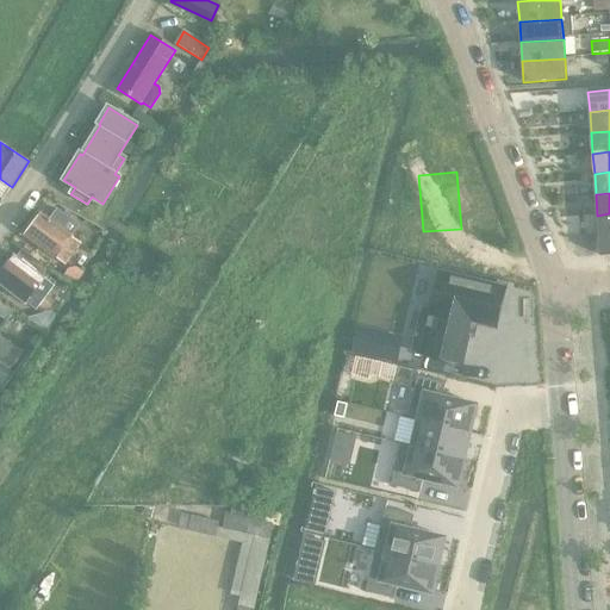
[(42,215),(25,236),(66,266),(81,244),(72,237),(72,236),(80,225),(58,211),(51,222),(42,215)]
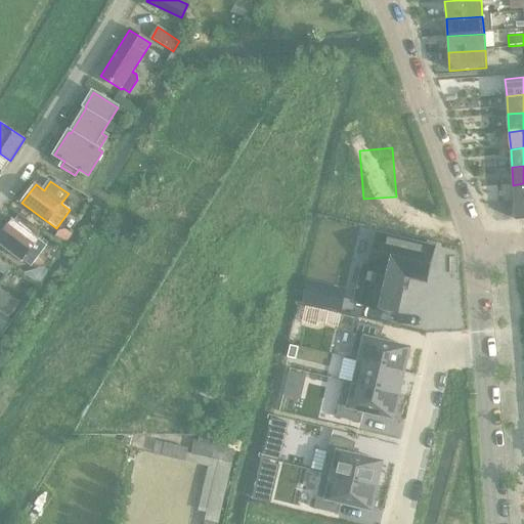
[(523,183),(513,185),(515,203),(523,202),(523,183)]
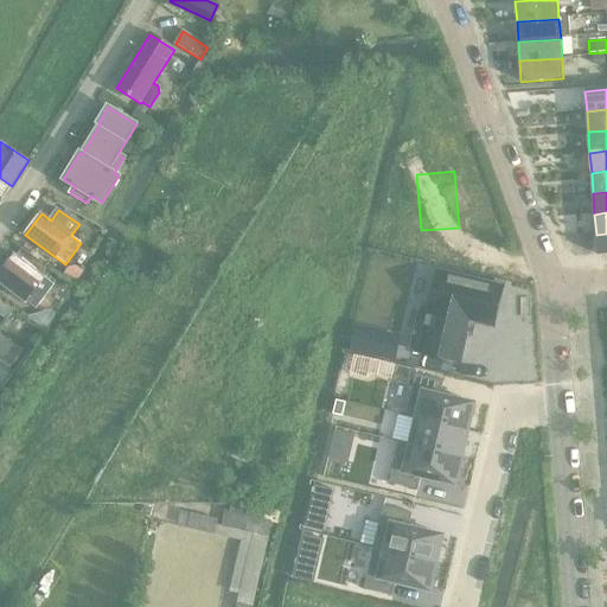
[(606,234),(596,235),(598,255),(606,254),(606,234)]
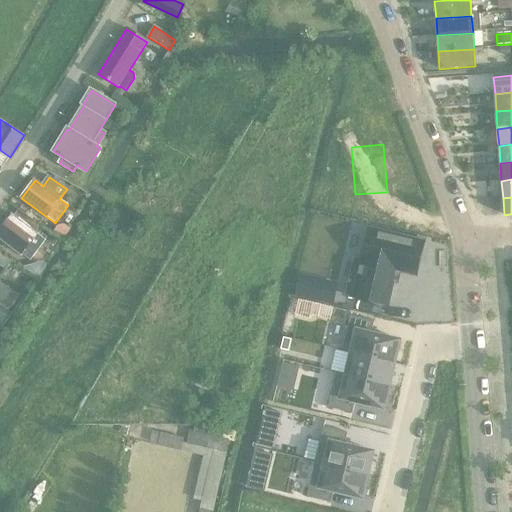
[(11,215),(0,229),(0,237),(22,255),(22,254),(30,261),(39,249),(31,243),(38,235),(36,233),(41,226),(18,209),(13,216),(11,215)]
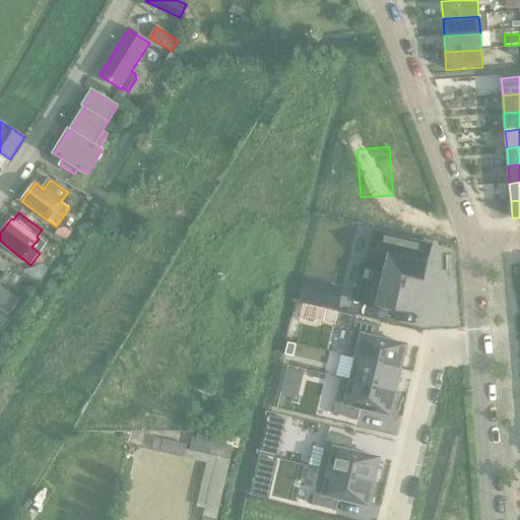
[(58,231),(55,236),(64,242),(70,233),(64,229),(58,231)]
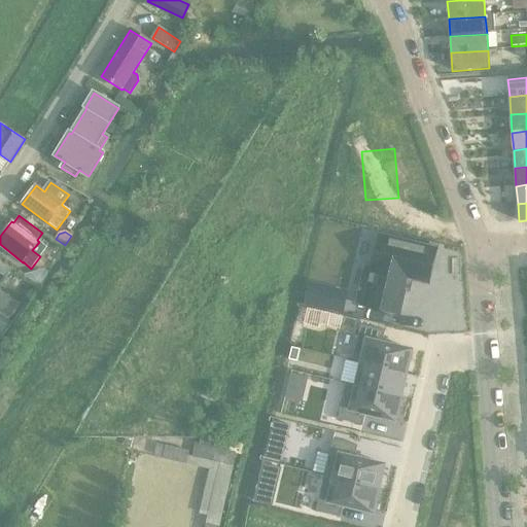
[(365,267),(356,305),(399,315),(408,279),(428,284),(436,248),(380,235),(373,268),(365,267)]
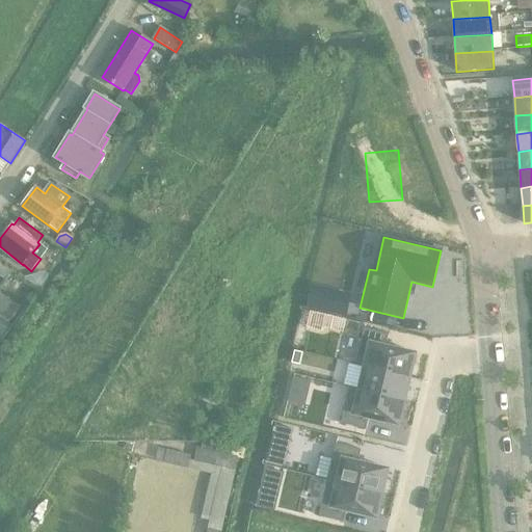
[(0,276),(5,281),(11,271),(0,263),(0,276)]
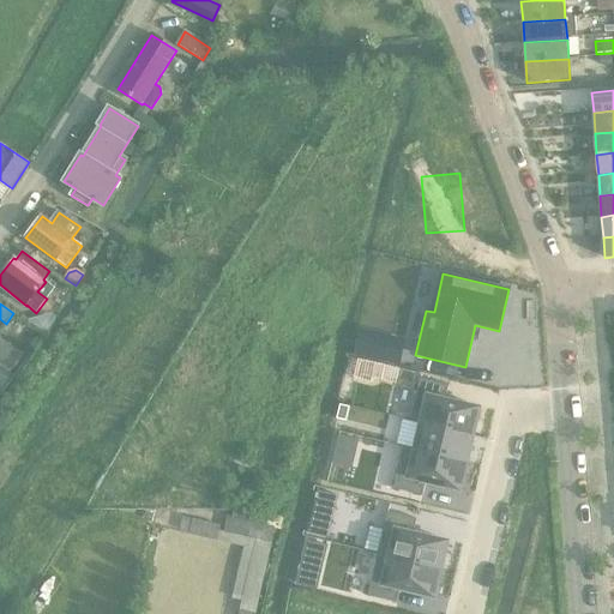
[(0,391),(11,375),(10,374),(23,354),(0,337),(0,391)]
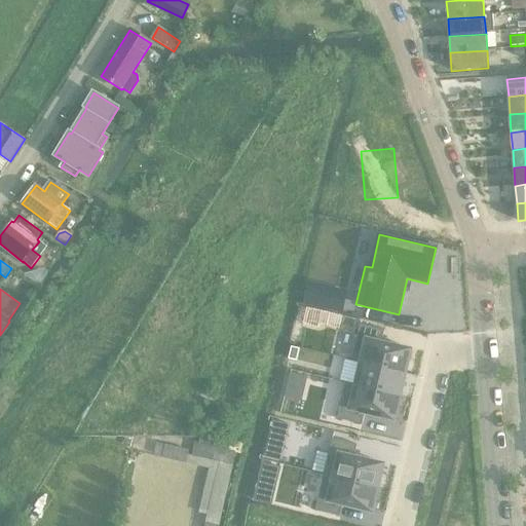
[(351,361),(351,362),(361,364),(361,363),(406,374),(412,350),(382,343),(384,331),(360,325),(351,361)]
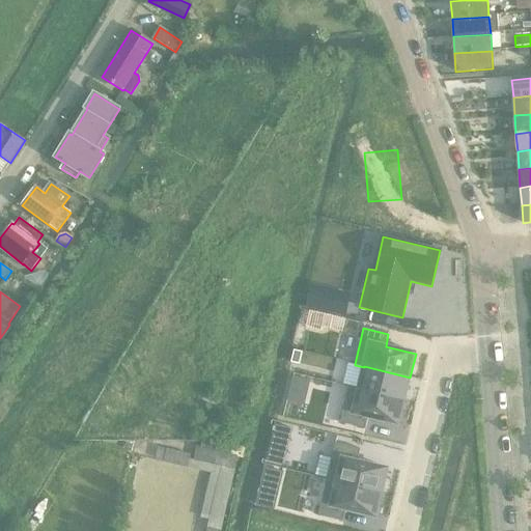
[(294,351),(291,363),(296,364),(300,365),(302,353),(294,351)]
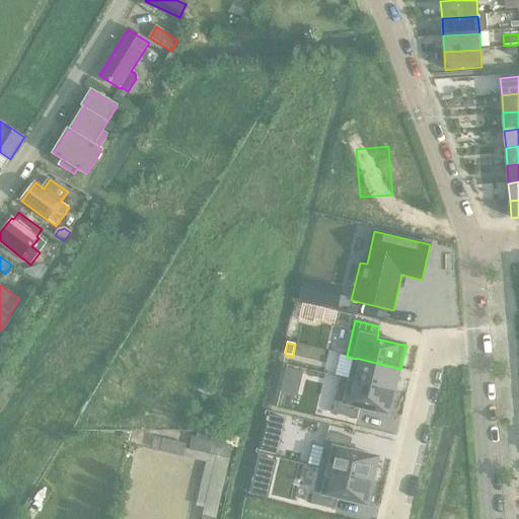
[(351,380),(351,381),(395,391),(400,369),(356,358),(356,359),(351,380)]
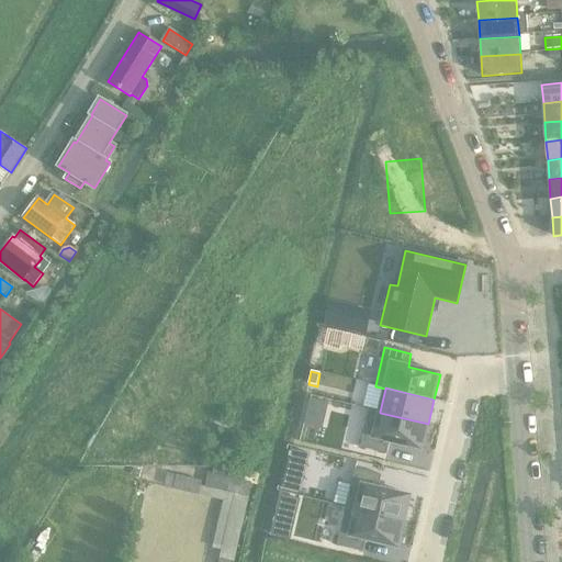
[(311,401),(308,407),(326,412),(327,405),(311,401)]
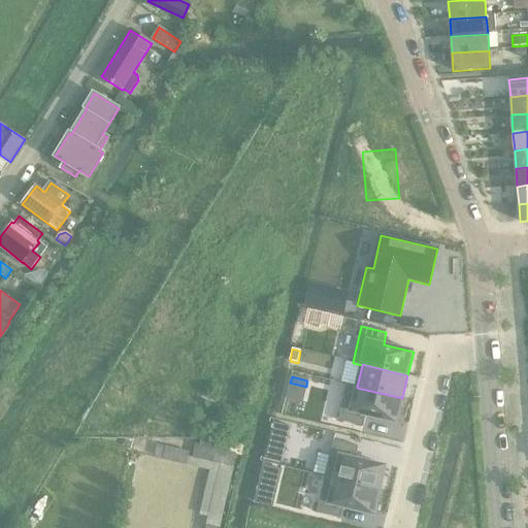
[(348,385),(338,421),(363,427),(366,415),(396,422),(402,398),(357,388),(357,387),(348,385)]
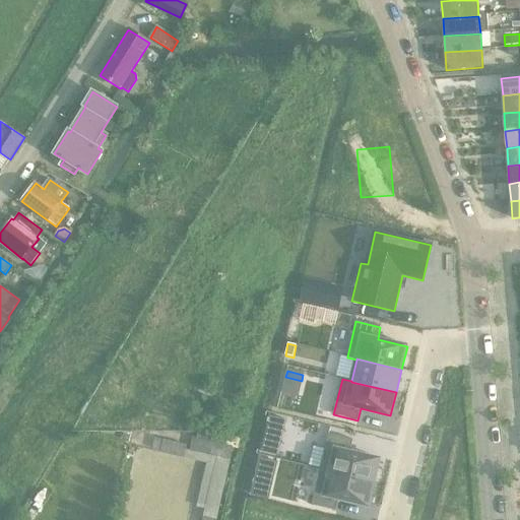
[(329,435),(320,470),(374,482),(380,459),(350,452),(353,440),(329,435)]
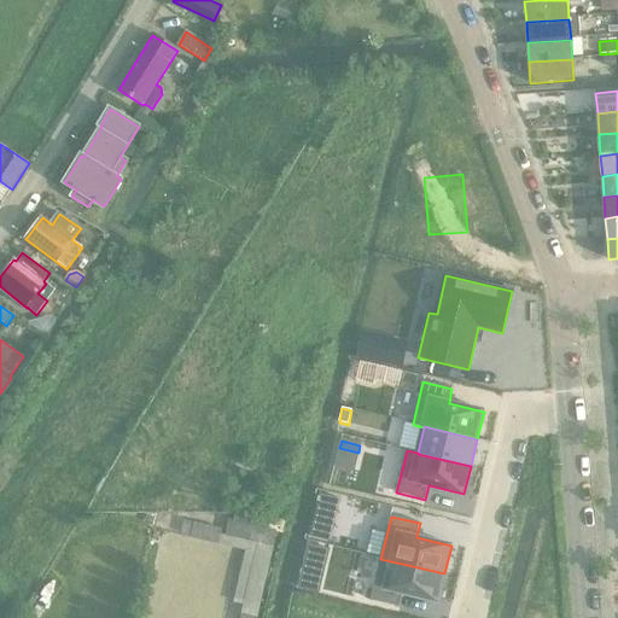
[(185,523),(182,536),(192,538),(196,525),(185,523)]
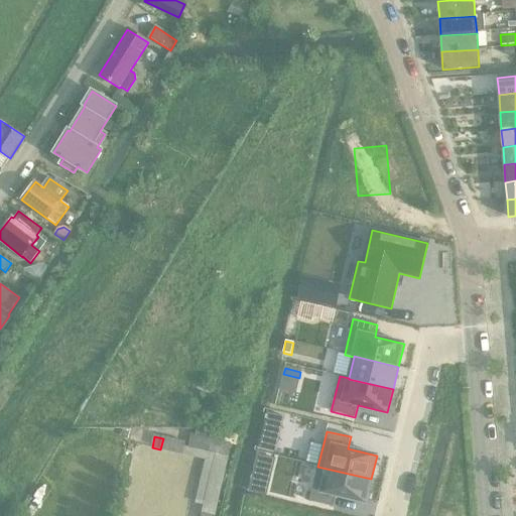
[(160,449),(160,450),(183,457),(186,443),(163,438),(160,449)]
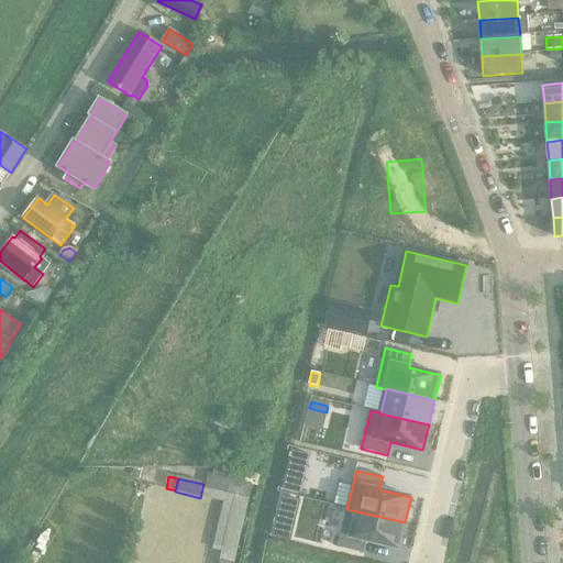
[(346,509),(338,548),(364,553),(367,541),(399,548),(405,522),(346,509)]
